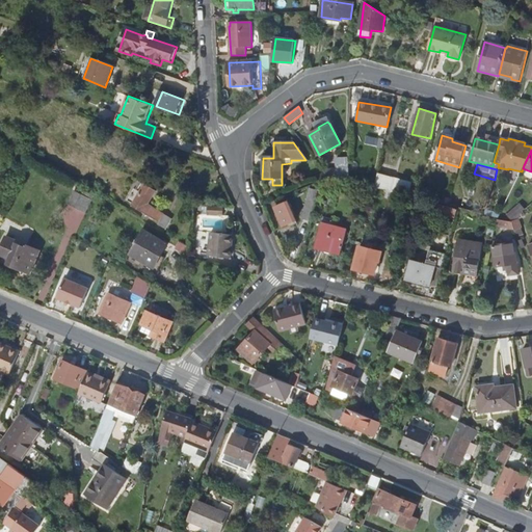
[(340,170),(324,171),(325,173),(328,177),(338,178),(348,181),(349,171),(340,170)]
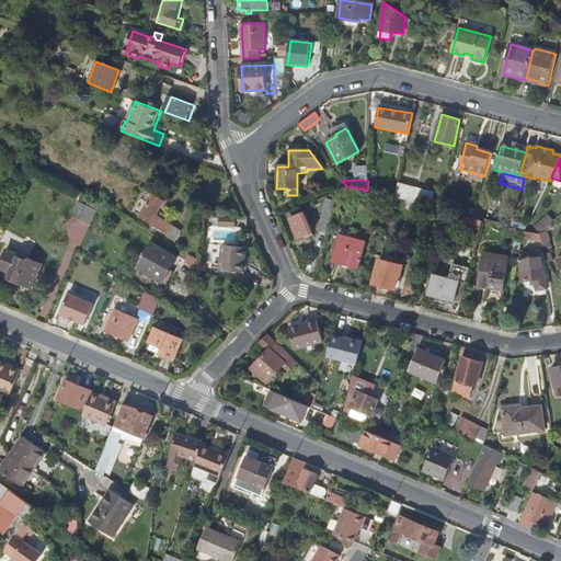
[(334,185),(338,191),(341,190),(346,186),(343,182),(334,185)]
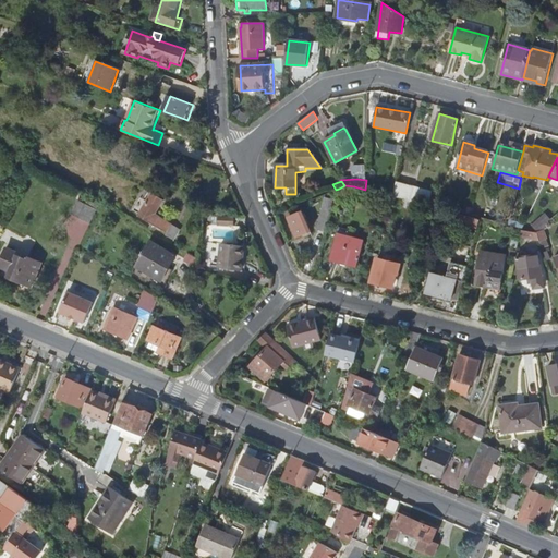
[(413,185),(397,181),(393,196),(397,197),(426,205),(427,198),(412,194),(413,185)]
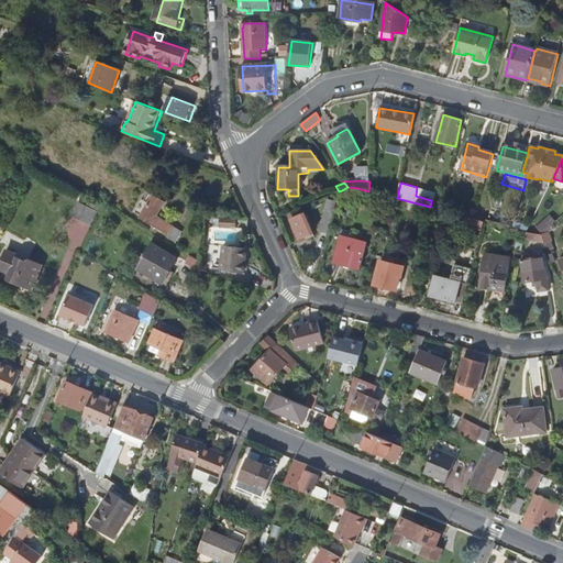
[(141,218),(155,225),(159,218),(157,217),(165,202),(153,196),(141,218)]
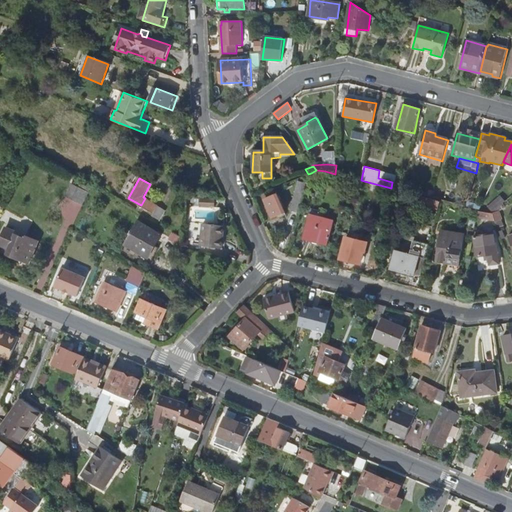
[(291,209),(300,212),(304,199),(305,195),(303,193),(305,183),(298,184),(291,209)]
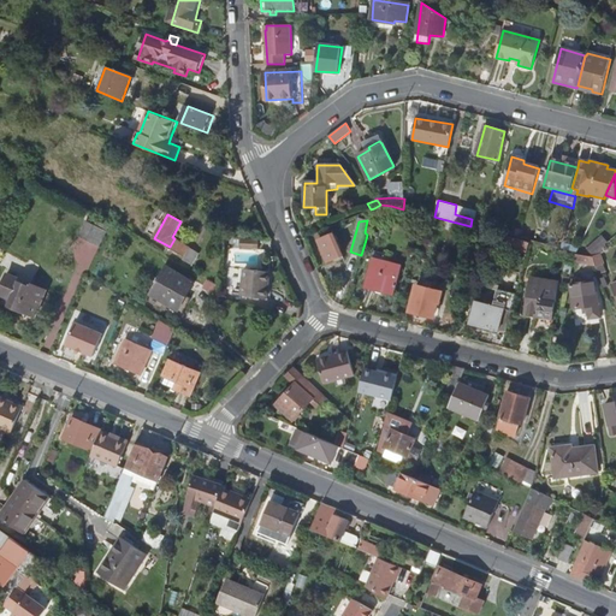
[(101,246),(108,231),(89,221),(82,236),(101,246)]
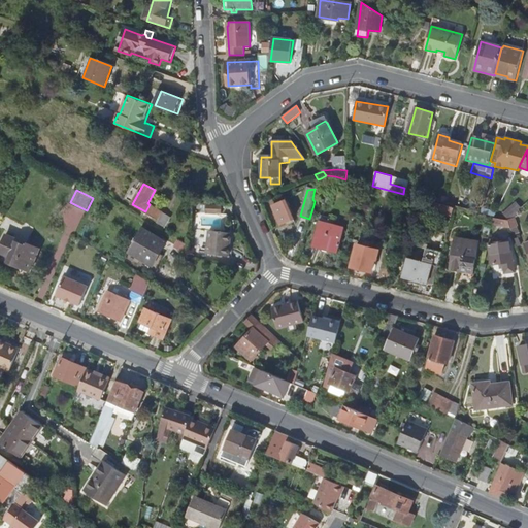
[(281,225),(294,219),(286,200),(272,206),(281,225)]
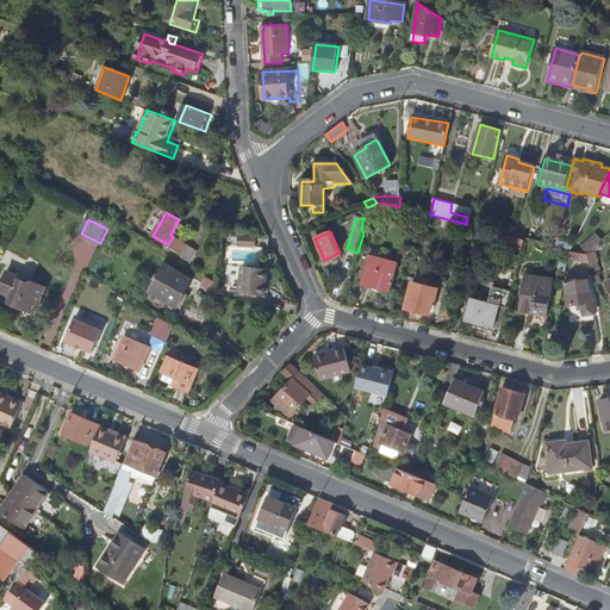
[(173,236),(168,244),(184,254),(188,246),(173,236)]
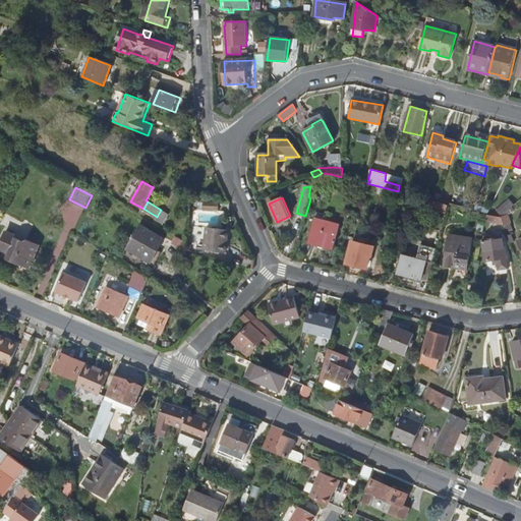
[(219,203),(204,201),(203,211),(218,212),(219,203)]
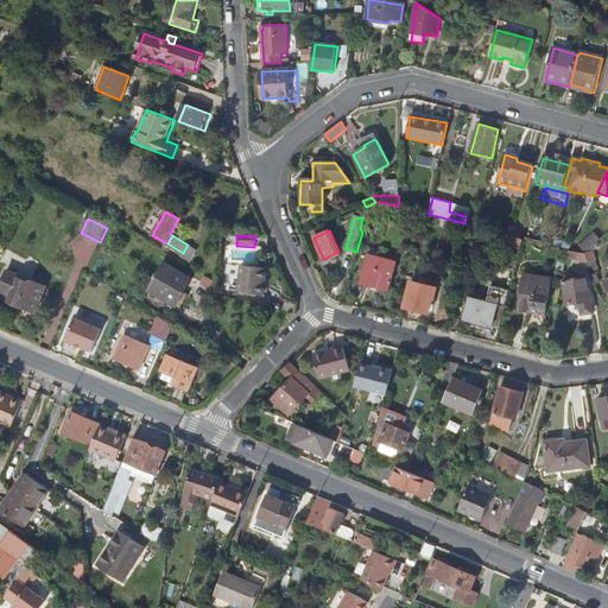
[(500,245),(520,249),(524,240),(502,235),(500,245)]
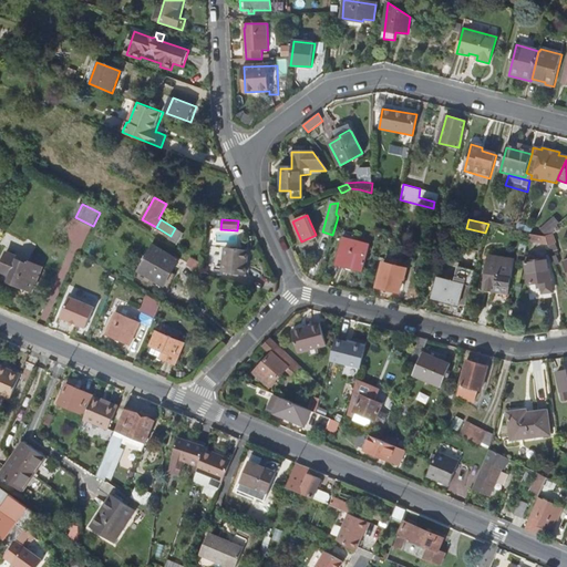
[(542,232),(545,237),(550,233),(559,225),(555,219),(542,232)]
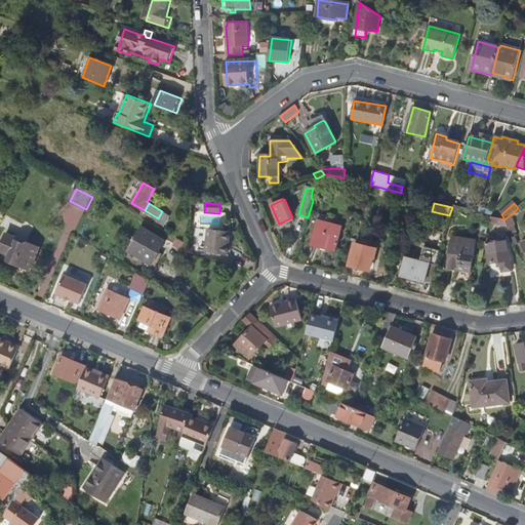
[(171,215),(162,211),(158,218),(166,224),(171,215)]
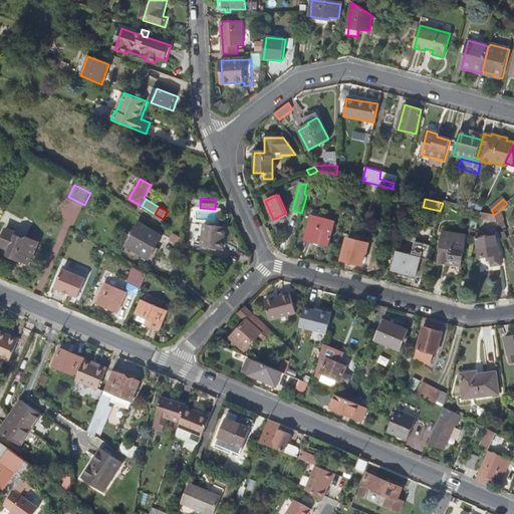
[(503,222),(499,211),(494,215),(497,224),(503,222)]
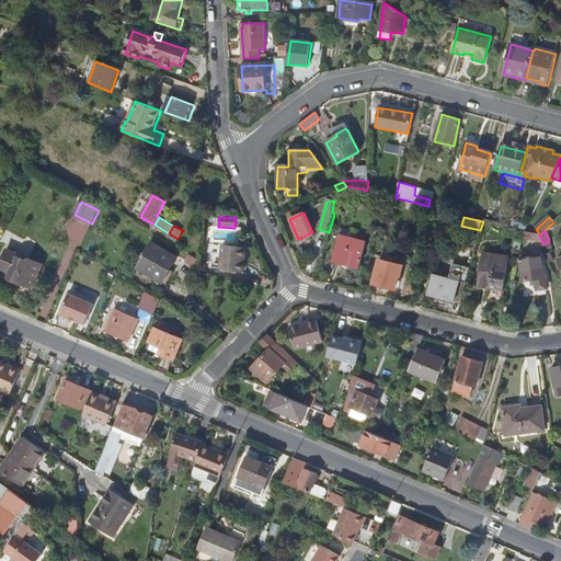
[(339,235),(332,261),(358,267),(365,242),(339,235)]
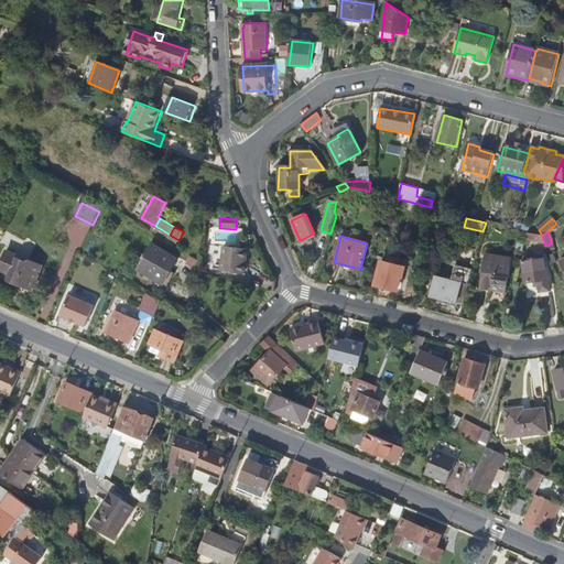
[(139,269),(147,273),(144,278),(162,288),(179,258),(153,243),(139,269)]
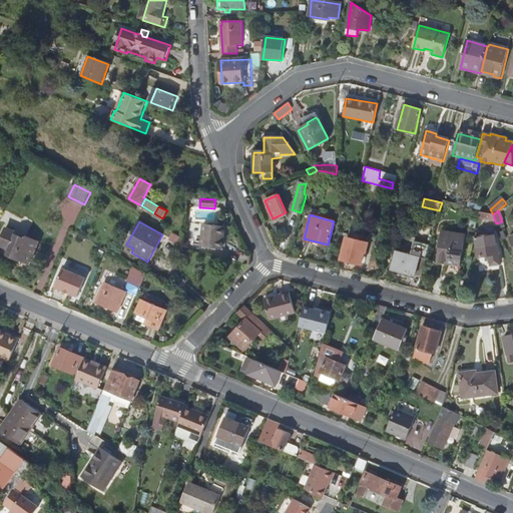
[(505,227),(502,221),(496,223),(499,229),(505,227)]
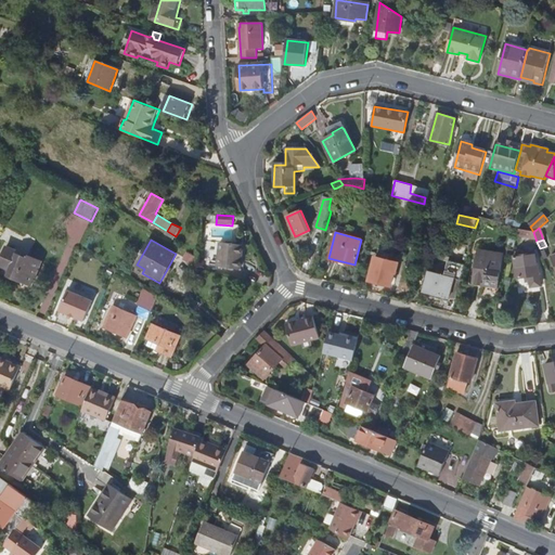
[(239,270),(241,245),(219,243),(216,267),(239,270)]
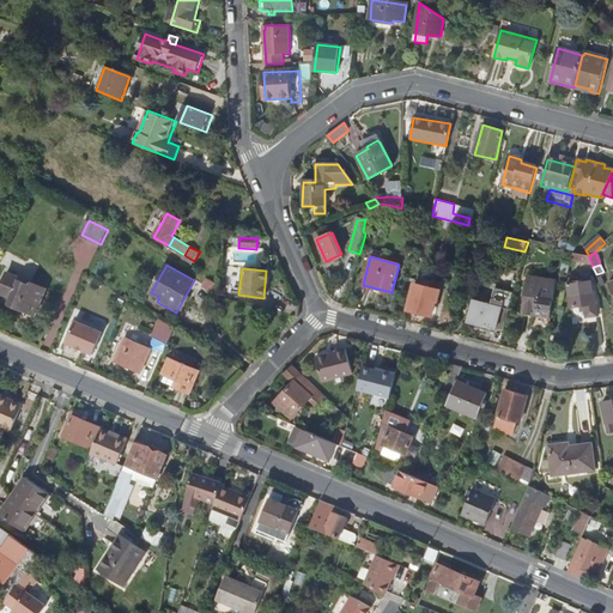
[(35,277),(31,286),(18,280),(18,278),(8,273),(0,292),(12,298),(10,304),(37,316),(52,283),(35,277)]
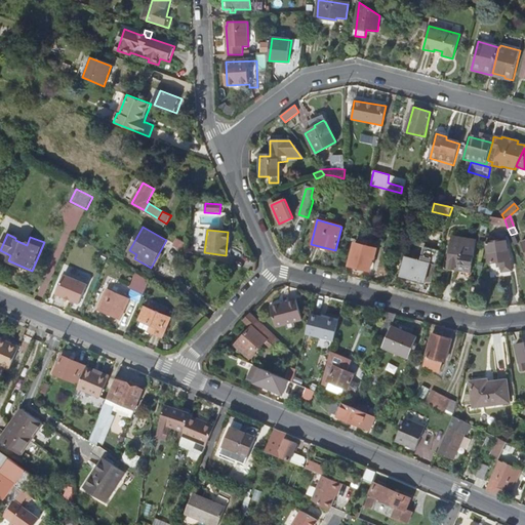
[(477,241),(465,239),(462,244),(452,242),(448,269),(472,273),(477,241)]
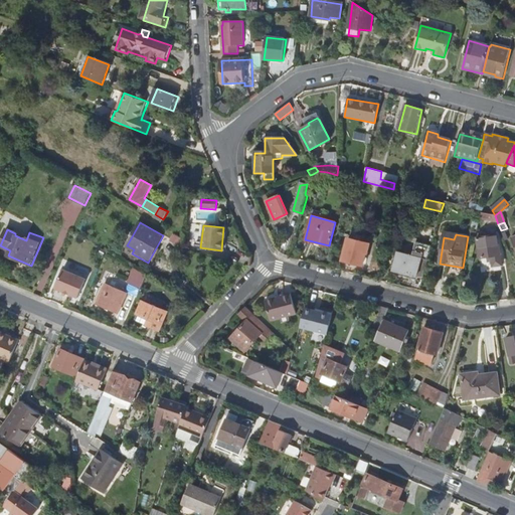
[(492,258),(493,267),(502,266),(498,236),(478,239),(481,259),(492,258)]
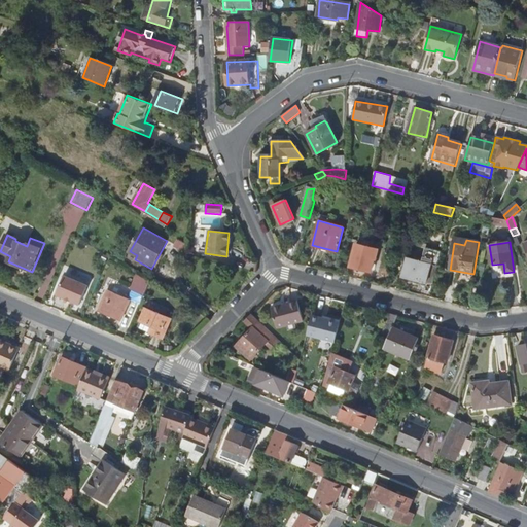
[(351,267),(372,272),(376,259),(378,259),(380,250),(357,245),(351,267)]
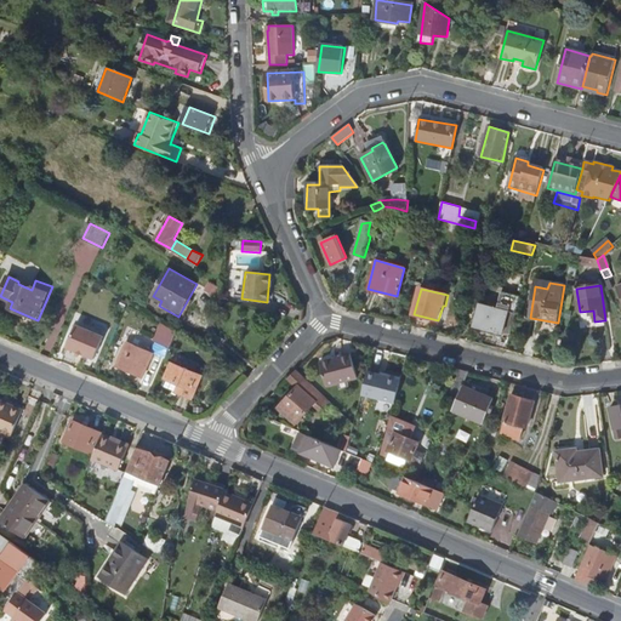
[(474,324),(480,326),(502,332),(511,334),(522,296),(503,291),(499,308),(480,303),(474,324)]
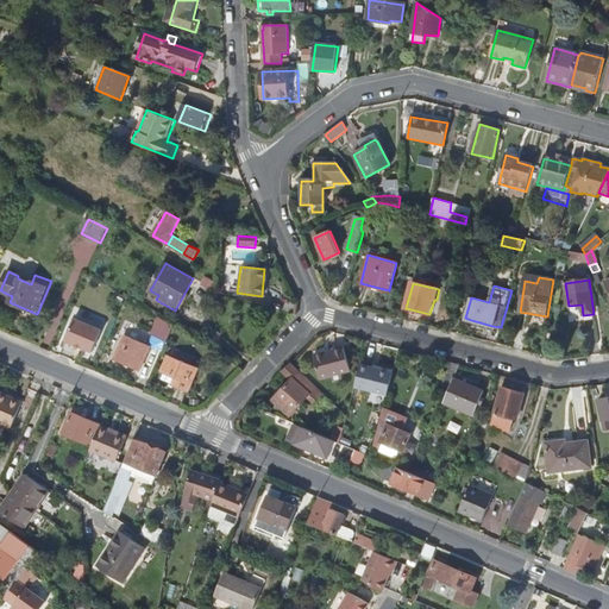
[(152,334),(167,340),(174,324),(159,315),(152,334)]
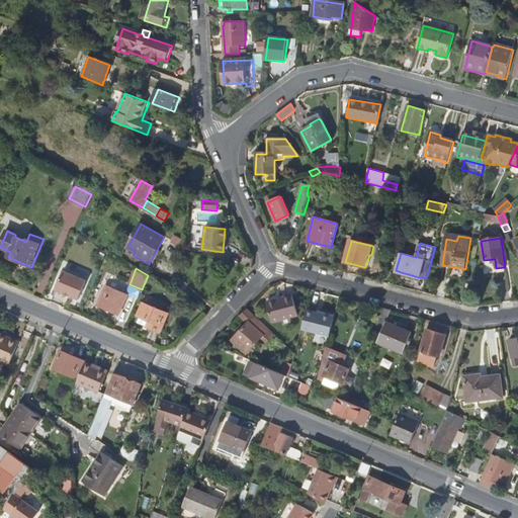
[(64,271),(56,290),(65,294),(67,291),(71,293),(70,296),(80,299),(87,281),(64,271)]
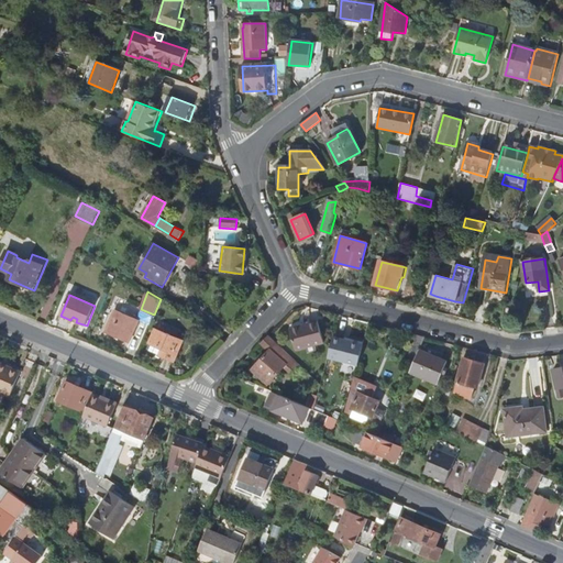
[(454,306),(455,301),(435,296),(435,300),(454,306)]
